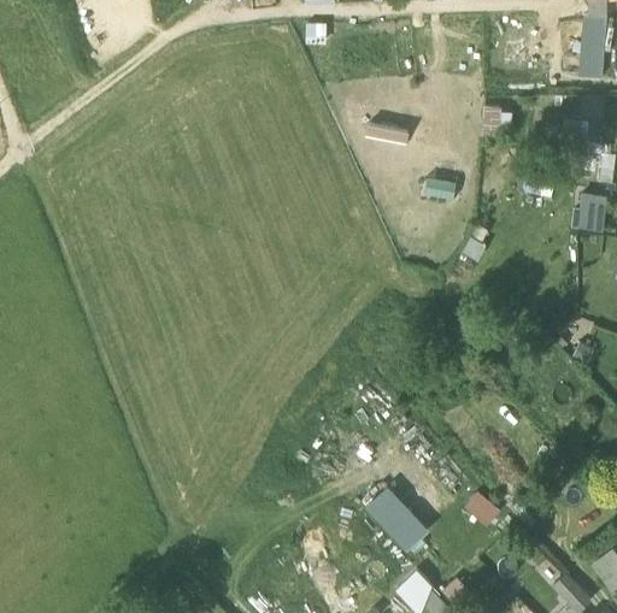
[(577,81),(601,82),(605,25),(581,24),(577,81)]
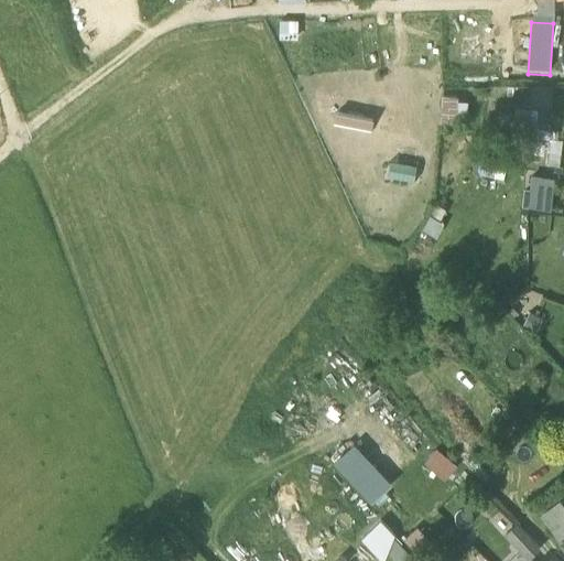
[(458,101),(442,100),(441,127),(457,128),(458,101)]
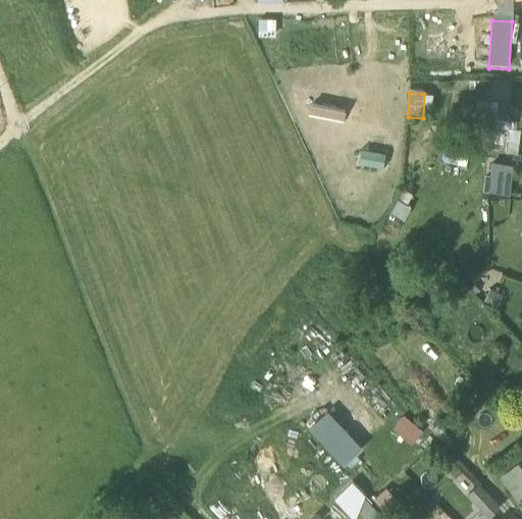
[(489,199),(510,201),(512,169),(491,167),(489,199)]
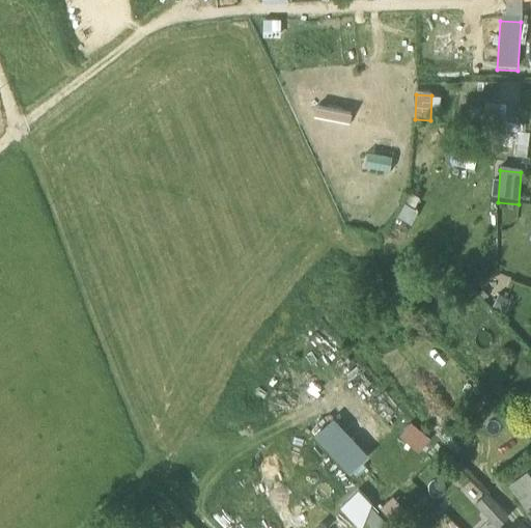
[(316,440),(351,477),(370,460),(336,422),(316,440)]
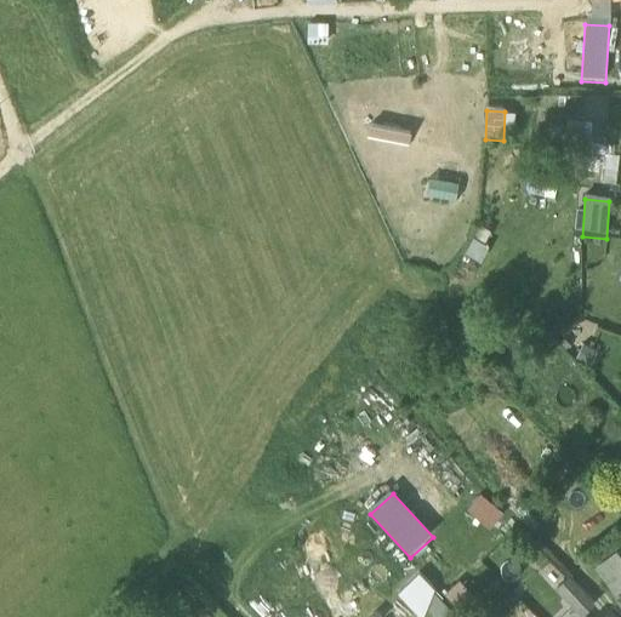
[(491,526),(502,510),(477,495),(467,510),(491,526)]
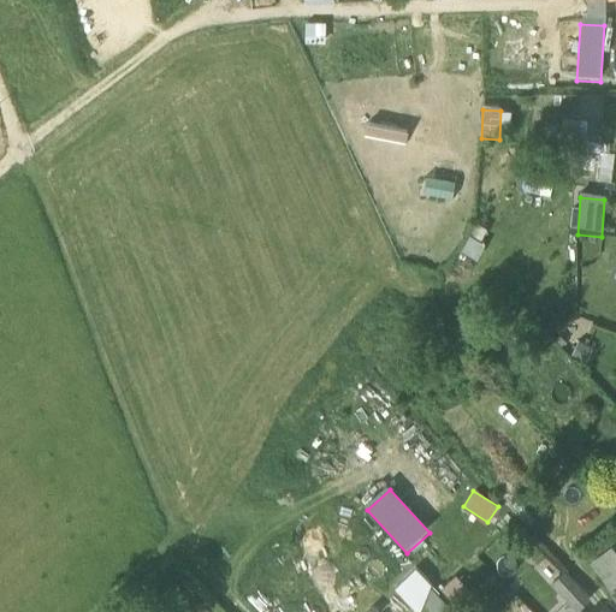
[(615,560),(610,552),(591,566),(599,577),(614,568),(615,565),(615,560)]
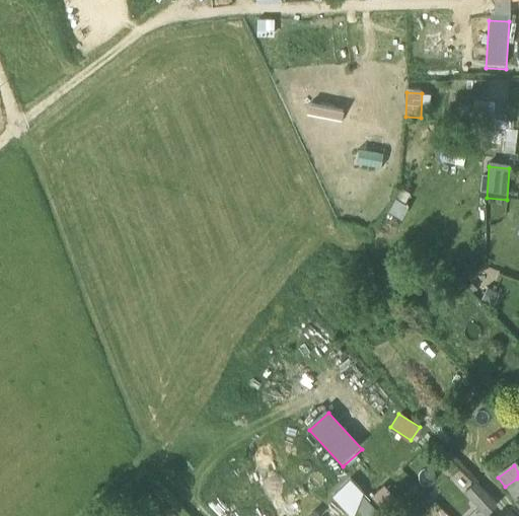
[(332,495),(350,515),(355,515),(360,511),(363,515),(375,515),(379,512),(352,478),(332,495)]
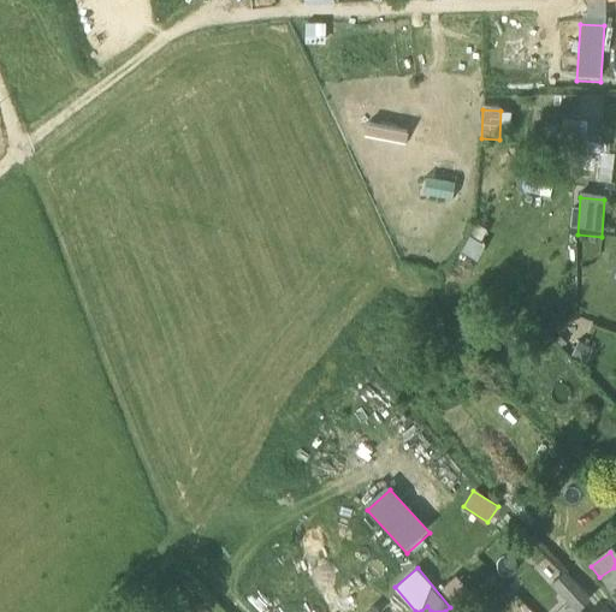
[(615,593),(615,570),(614,568),(599,577),(611,596),(615,593)]
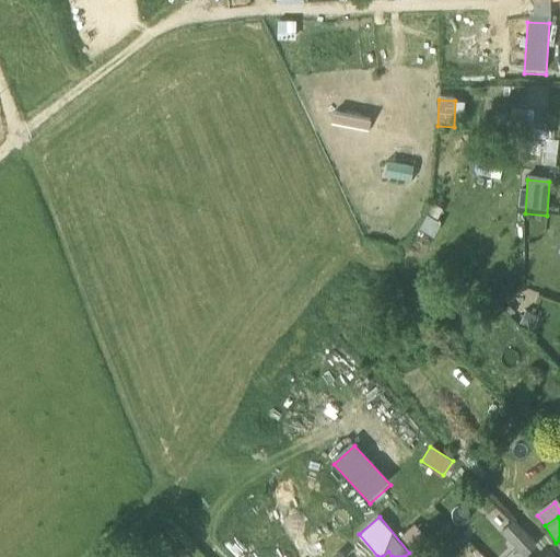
[(534,546),(513,524),(502,535),(522,556),(524,556),(534,546)]
